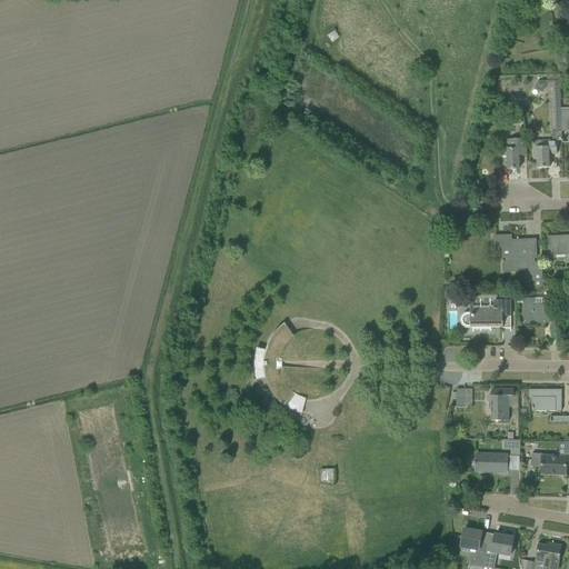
[(533,89),(541,93),(549,81),(538,81),(533,89)]
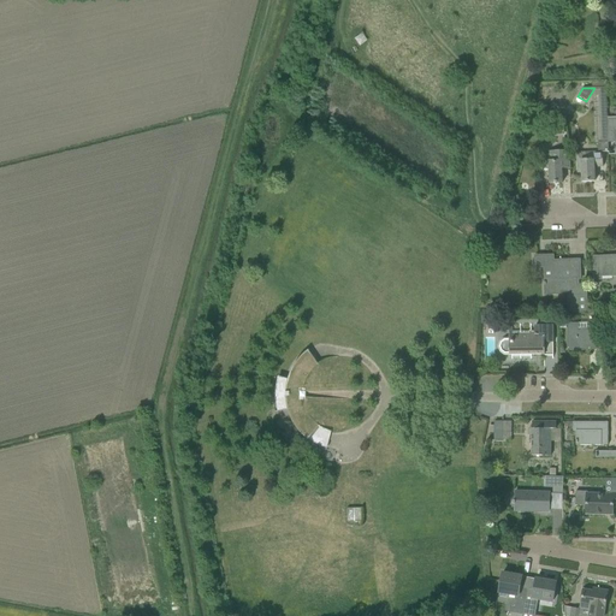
[(605,88),(597,88),(598,143),(608,143),(605,88)]
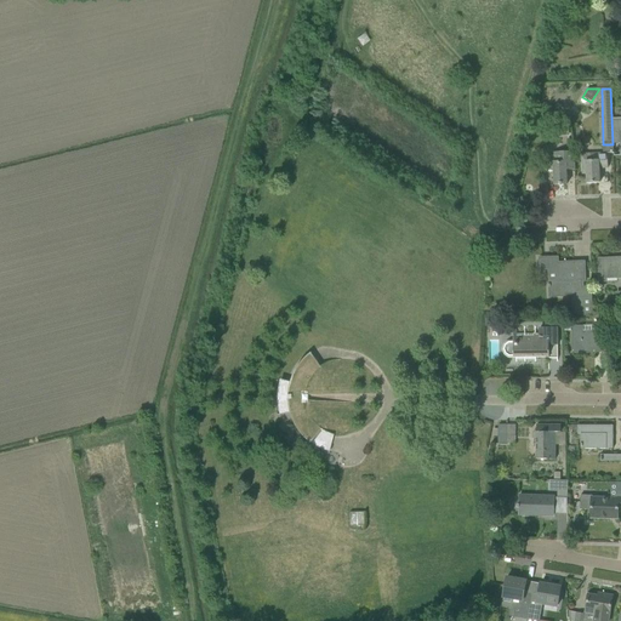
[(568,120),(556,120),(556,132),(568,132),(568,120)]
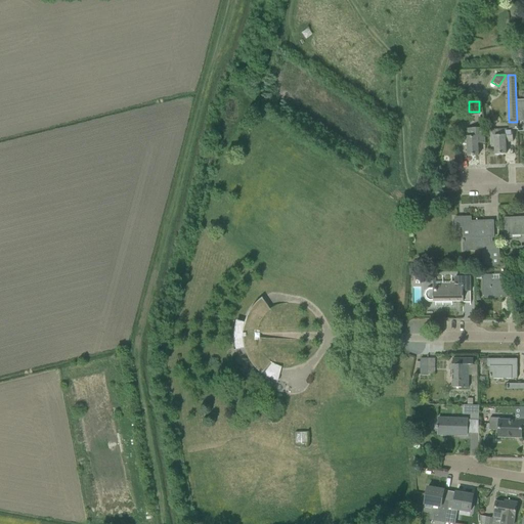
[(490,131),(491,147),(494,147),(494,155),(506,155),(505,142),(513,142),(512,130),(517,130),(517,122),(509,122),(508,122),(509,130),(490,131)]
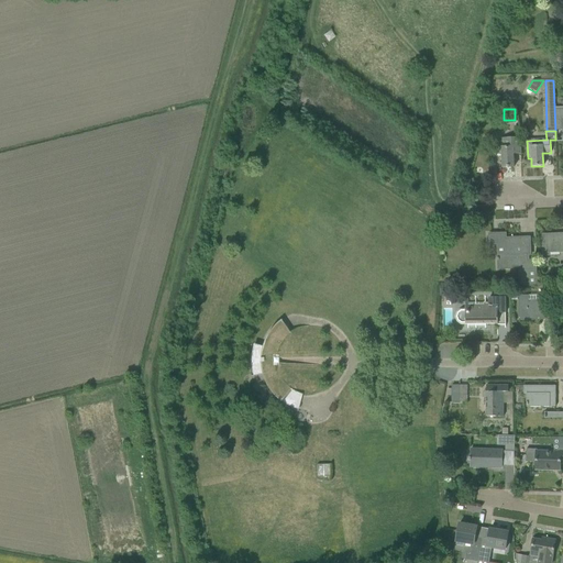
[(521,154),(520,143),(519,138),(501,139),(501,148),(500,148),(501,168),(514,167),(512,155),(521,154)]
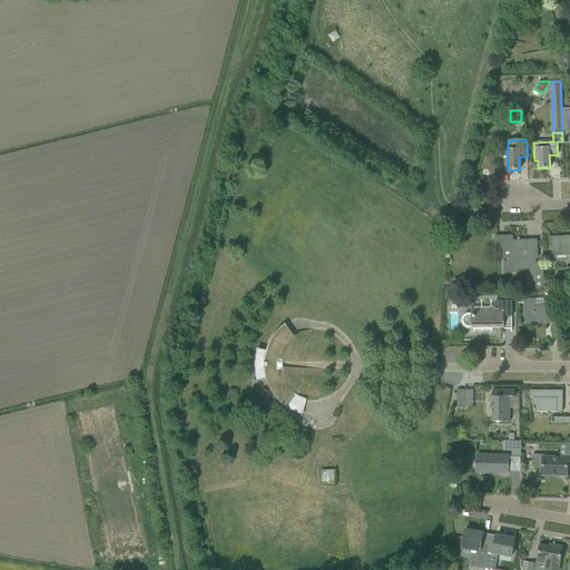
[(536,259),(538,259),(537,251),(536,251),(536,247),(530,247),(530,242),(511,242),(511,237),(495,237),(495,248),(502,248),(502,273),(524,273),(524,290),(543,290),(542,264),(536,264),(536,259)]
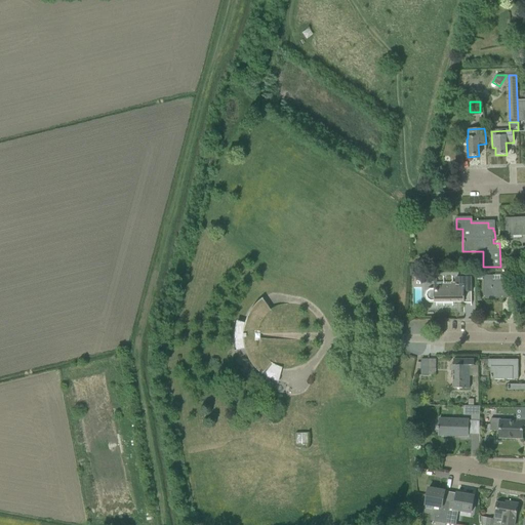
[(524,248),(521,249),(521,256),(524,256),(524,218),(506,219),(507,238),(512,238),(512,236),(524,235),(524,248)]
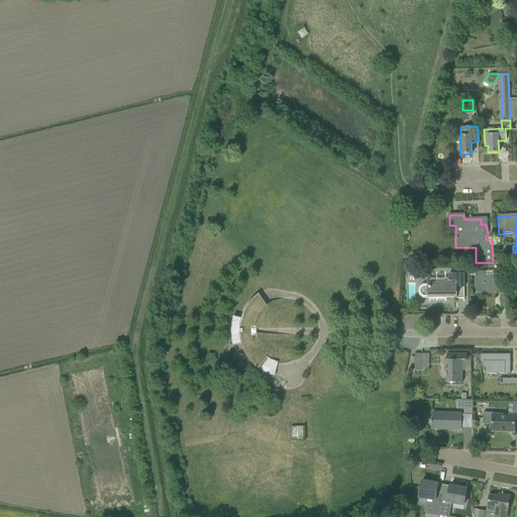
[(494,278),(485,278),(485,272),(477,272),(477,293),(507,293),(506,272),(494,273),(494,278)]
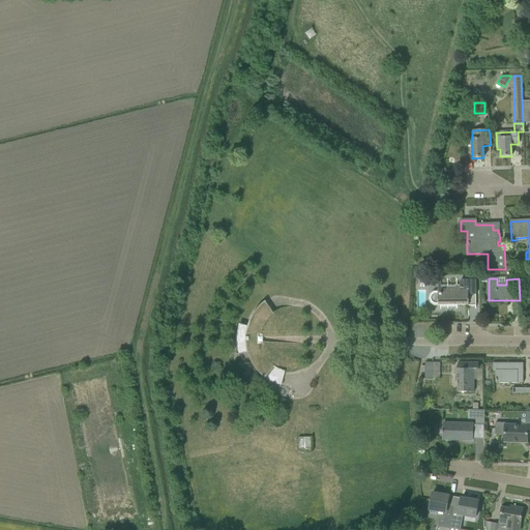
[(431,302),(434,304),(468,304),(468,295),(475,295),(475,281),(459,281),(459,286),(441,286),(441,282),(437,282),(437,293),(434,293),(431,295),(430,298),(431,302)]
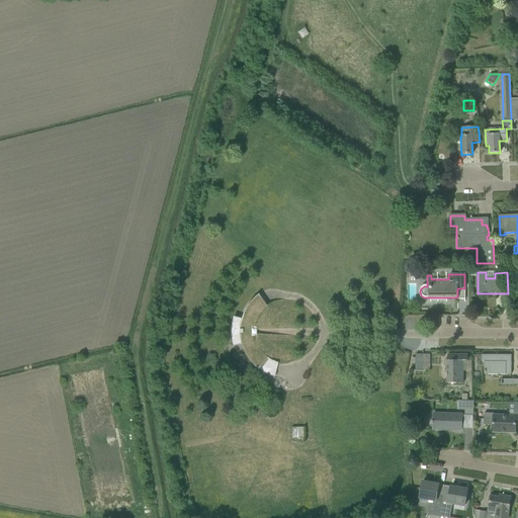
[(274,320),(275,319),(258,295),(255,297),(253,299),(250,303),(248,306),(246,309),(244,313),(243,316),(241,319),(233,317),(233,321),(232,324),(232,329),(232,333),(232,337),(232,343),(235,342),(236,345),(241,344),(242,347),(243,351),(245,355),(247,358),(249,361),(252,365),(254,367),(258,370),(275,347),(274,346),(272,344),(271,342),(270,340),(269,338),(268,337),(268,334),(268,333),(268,330),(268,329),(269,327),(270,325),(271,323),(273,321),(274,320)]
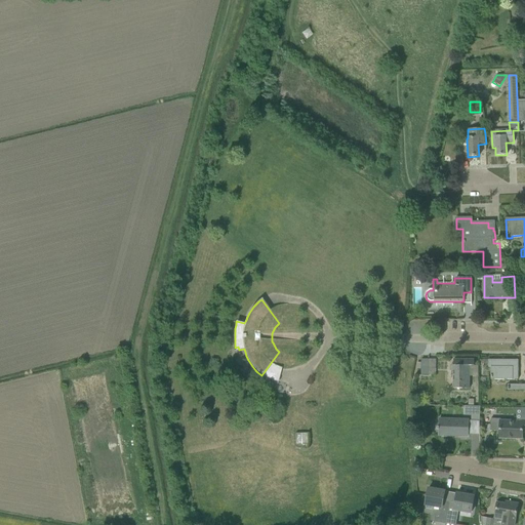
[(453,389),(469,389),(469,371),(474,371),(474,360),(453,360),(453,389)]
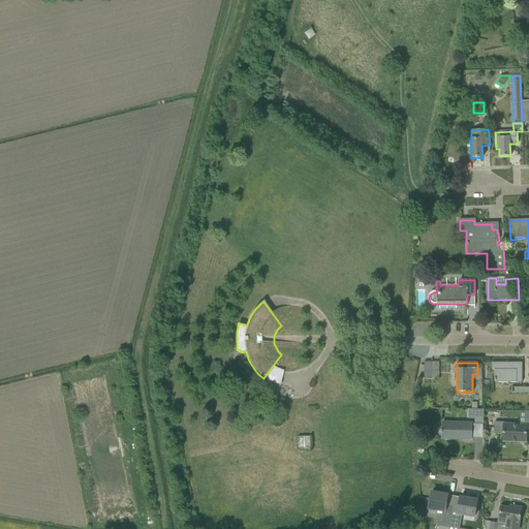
[(494,371),(494,382),(522,382),(522,363),(492,363),(492,371),(494,371)]
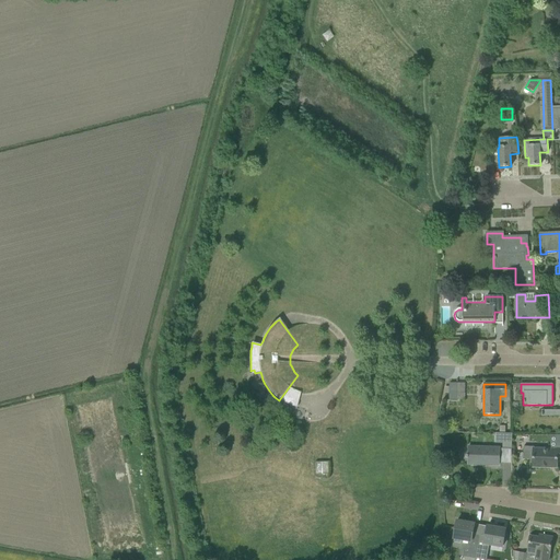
[(299,405),(302,391),(290,387),(287,403),(299,405)]
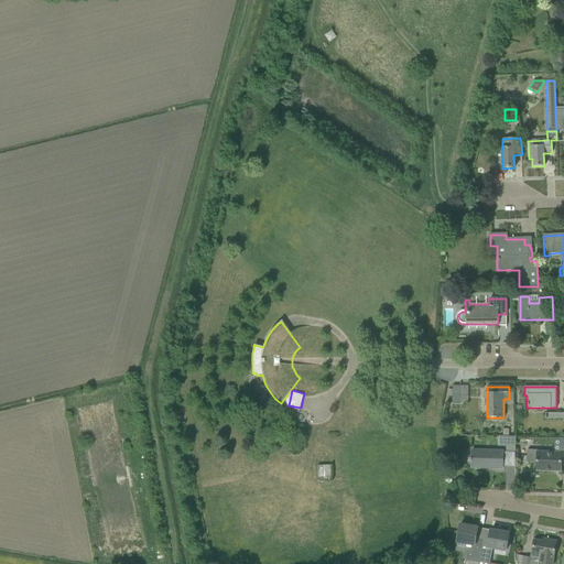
[(506,453),(514,453),(516,436),(507,436),(506,453)]
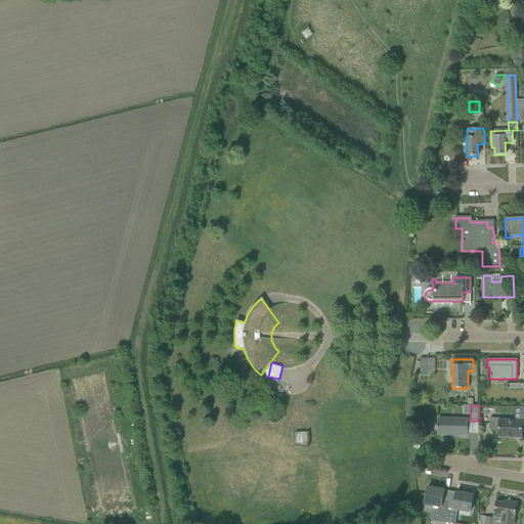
[(499,422),(499,419),(489,418),(489,430),(500,431),(500,436),(523,436),(523,433),(523,432),(523,420),(521,420),(521,423),(499,422)]
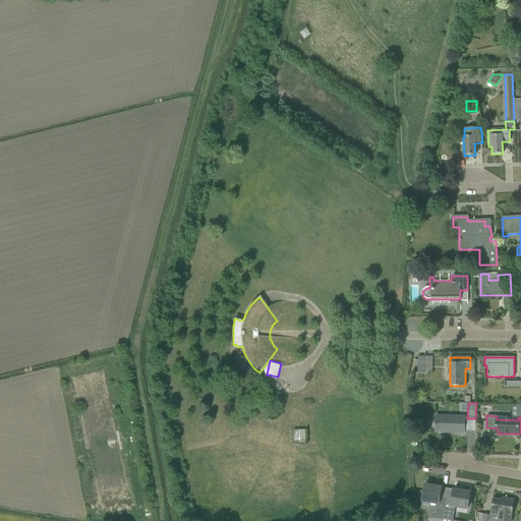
[(457,432),(466,432),(466,417),(438,416),(438,431),(457,432)]
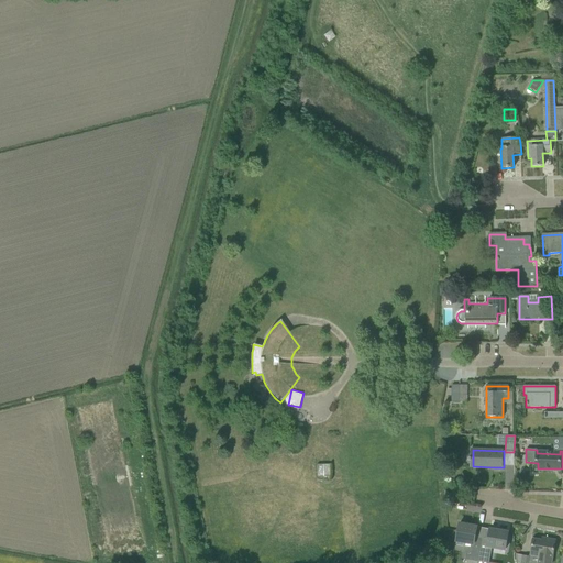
[(329,464),(317,465),(317,476),(329,476),(329,464)]
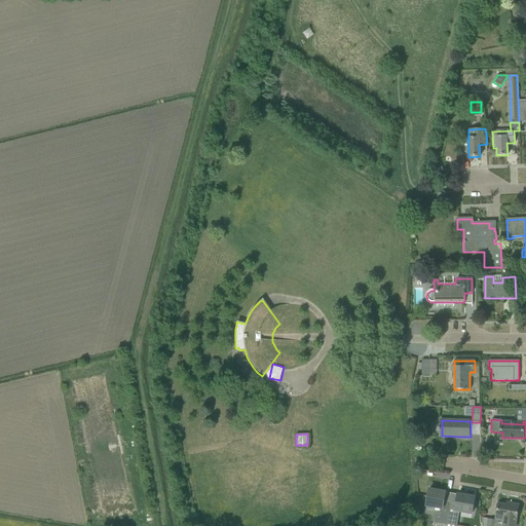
[(428,499),(427,506),(440,509),(437,524),(445,525),(446,525),(448,525),(451,503),(446,502),(447,492),(430,489),(428,499)]
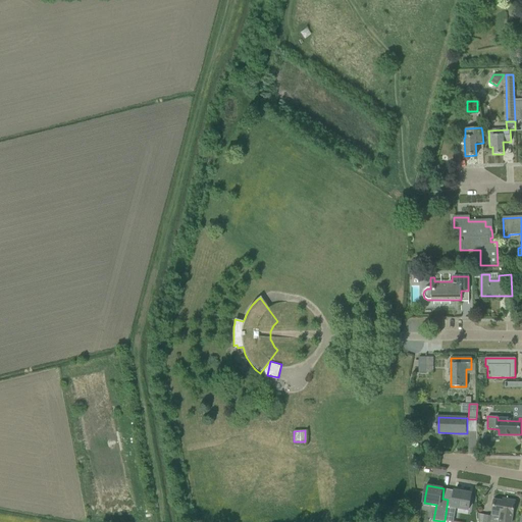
[(448,500),(445,521),(446,521),(452,521),(455,508),(468,511),(471,493),(456,490),(454,501),(448,500)]
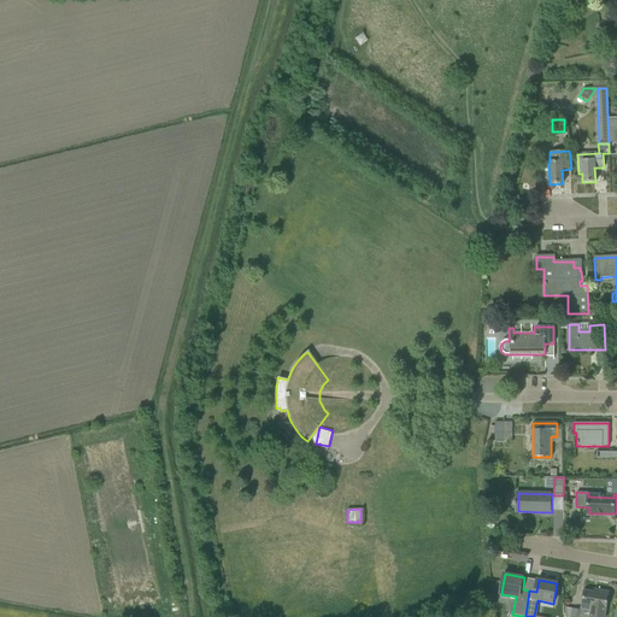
[(588,616),(605,616),(610,593),(600,592),(600,594),(586,591),(583,611),(589,612),(588,616)]
